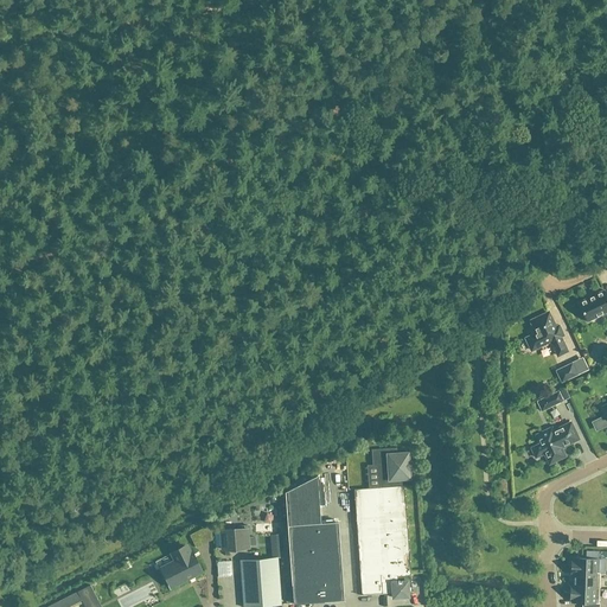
[(606,296),(604,291),(579,304),(587,323),(606,312),(606,296)]
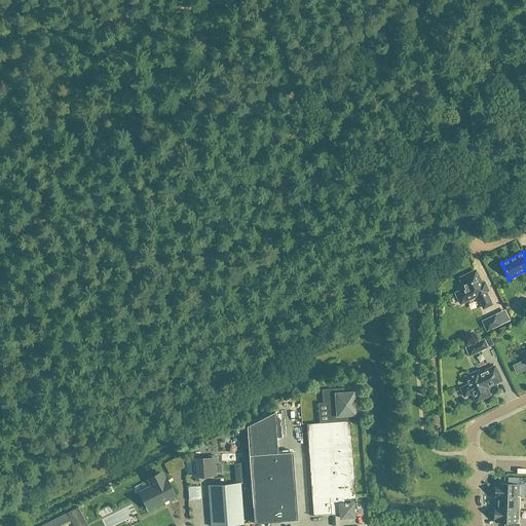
[(484,308),(491,304),(485,292),(488,291),(484,283),(482,284),(476,271),(466,275),(467,277),(460,280),(464,289),(455,294),(460,304),(478,296),(484,308)]
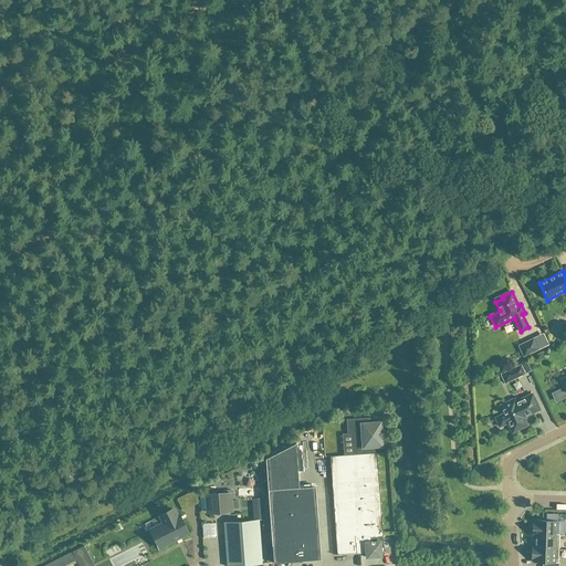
[(528,354),(537,349),(533,339),(523,344),(528,354)]
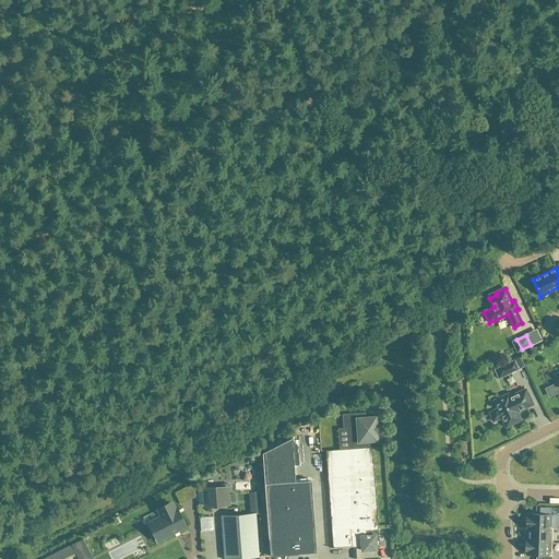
[(502,351),(494,355),(498,361),(506,358),(502,351)]
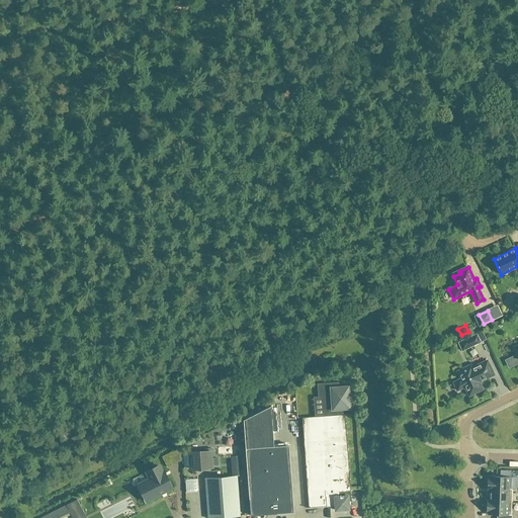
[(472,346),(481,342),(477,335),(468,338),(472,346)]
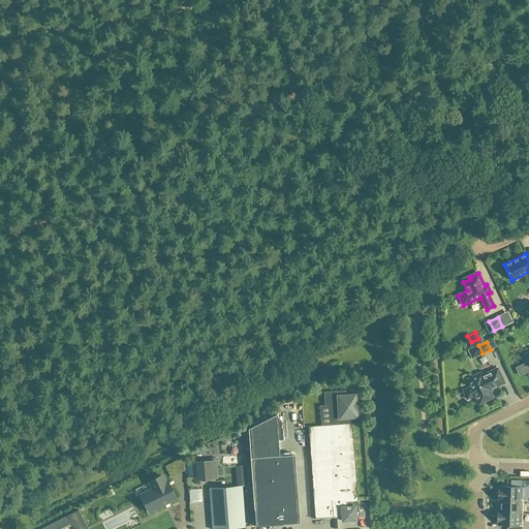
[(478,405),(493,398),(489,391),(504,383),(498,368),(483,376),(480,373),(467,379),(470,387),(463,391),(467,399),(474,396),(478,405)]
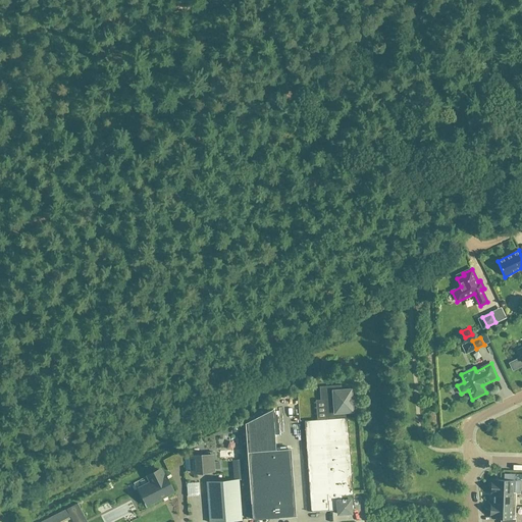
[(348,419),(346,419),(346,413),(353,413),(352,405),(353,404),(351,404),(351,400),(353,400),(352,399),(351,390),(342,392),(342,386),(319,387),(320,402),(325,402),(326,420),(305,422),(311,512),(310,512),(310,513),(337,511),(337,515),(352,514),(352,510),(356,509),(354,509),(348,419)]
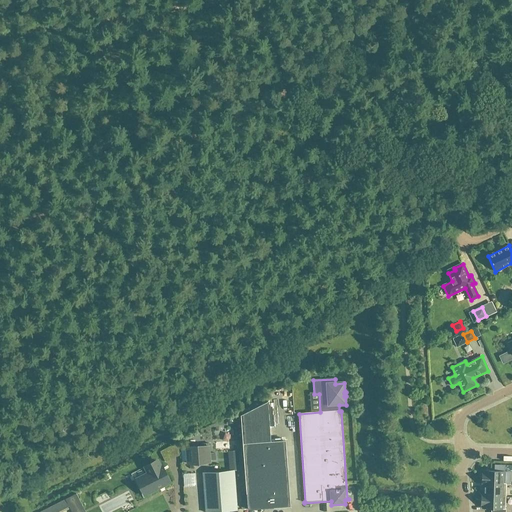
[(268,401),(240,415),(247,510),(290,506),(285,440),(271,441),(268,401)]
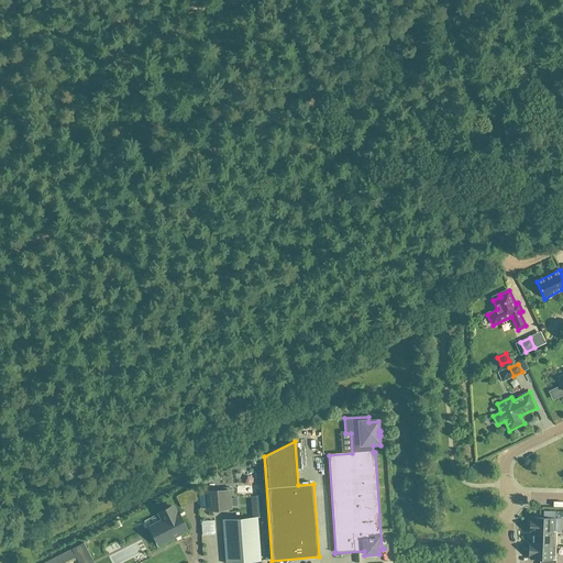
[(207,510),(214,509),(222,509),(230,508),(230,507),(239,506),(238,498),(229,499),(229,495),(231,495),(231,487),(222,488),(222,490),(220,490),(213,492),(206,492),(206,493),(207,507),(207,510)]
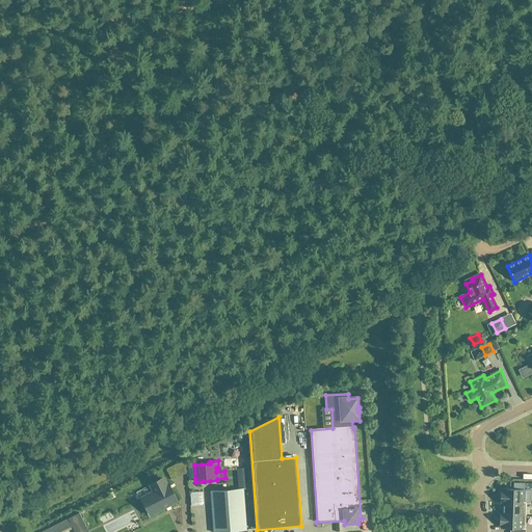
[(150,486),(153,494),(141,499),(150,514),(149,512),(160,506),(162,508),(176,501),(164,479),(150,486)]
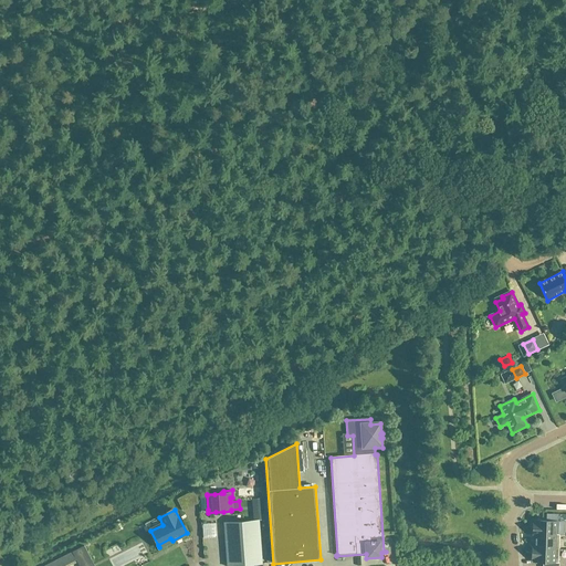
[(223,523),(227,565),(242,565),(253,565),(262,564),(259,520),(223,523)]
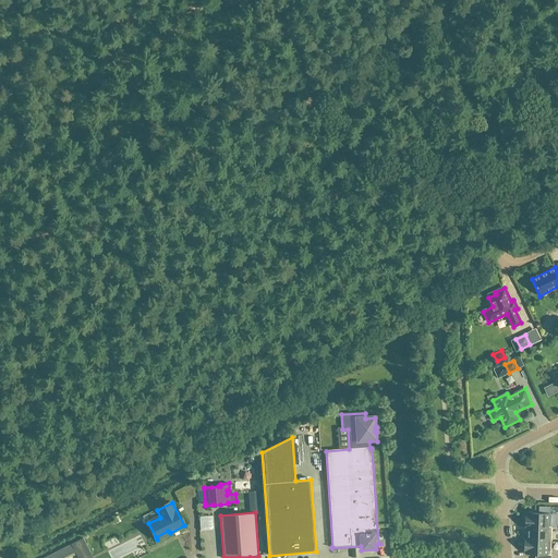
[(525,526),(549,528),(549,514),(528,513),(528,517),(525,517),(525,526)]
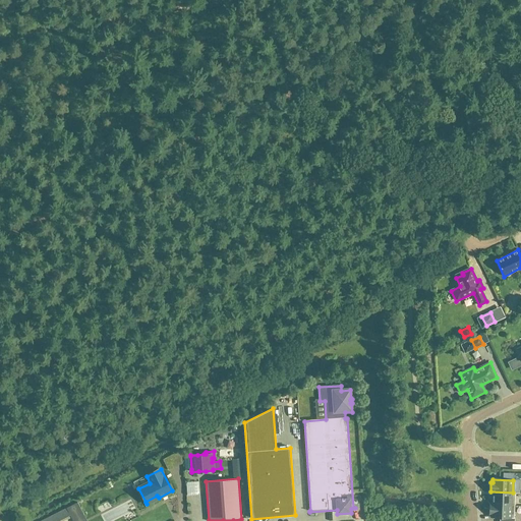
[(515,493),(513,493),(490,491),(490,493),(491,493),(491,505),(514,506),(515,493)]
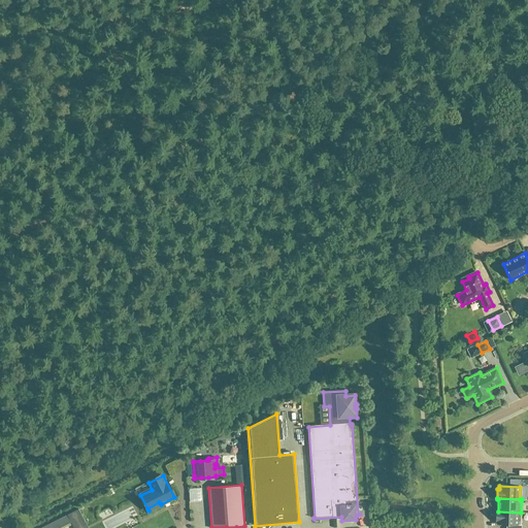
[(498,522),(497,525),(508,525),(508,527),(520,527),(521,513),(498,512),(496,512),(496,522),(498,522)]
